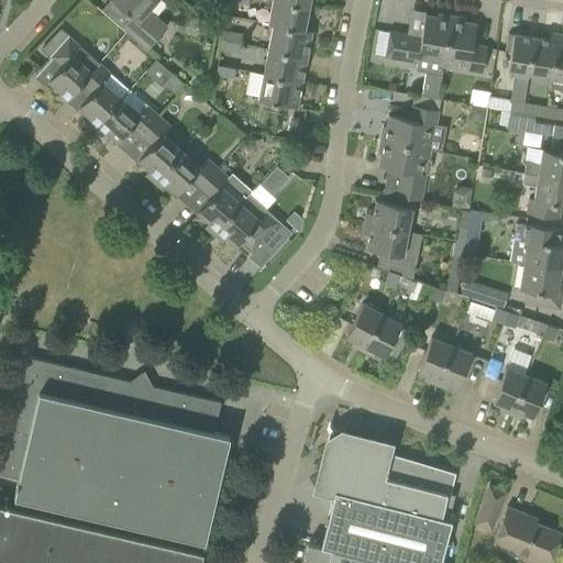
[(111,0),(130,15),(120,26),(145,50),(167,25),(148,9),(156,0),(111,0)]
